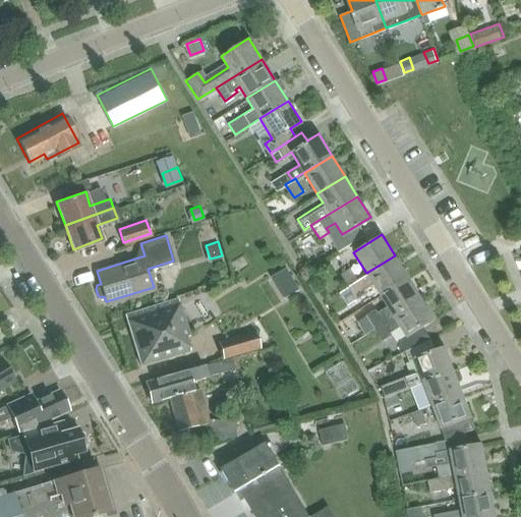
[(290,252),(276,260),(288,283),(302,276),(290,252)]
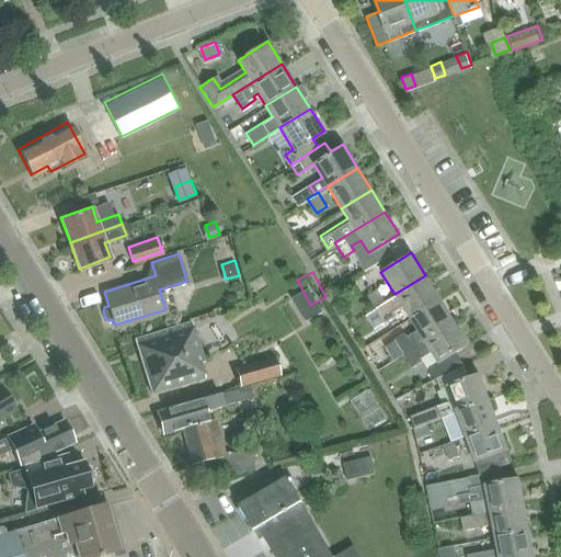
[(409,316),(438,297),(425,275),(395,294),(385,300),(376,306),(364,314),(373,329),(392,317),(390,314),(402,306),(409,316)]
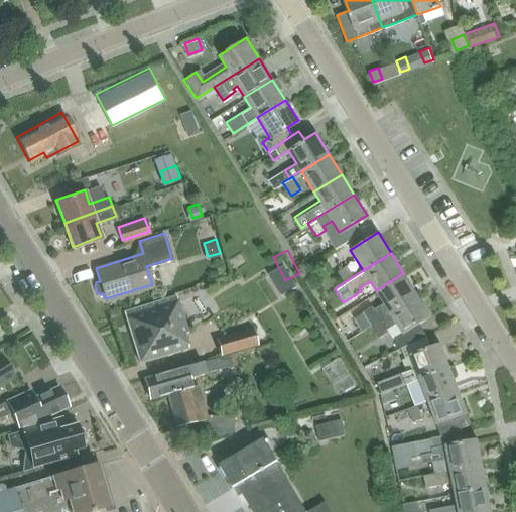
[(347,264),(339,269),(346,281),(354,276),(347,264)]
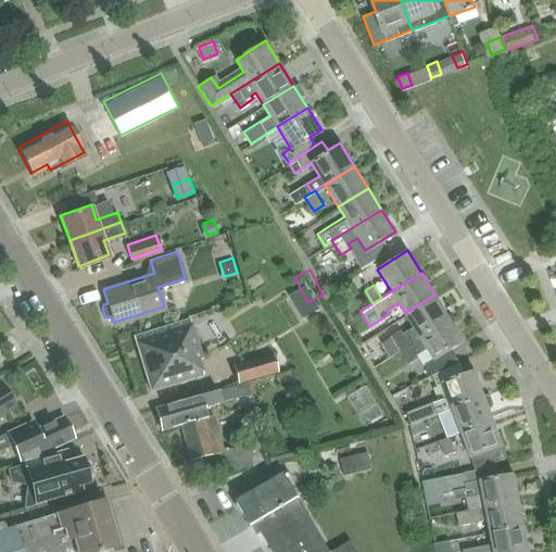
[(449,316),(434,295),(405,313),(413,326),(401,334),(400,330),(380,342),(388,355),(449,316)]
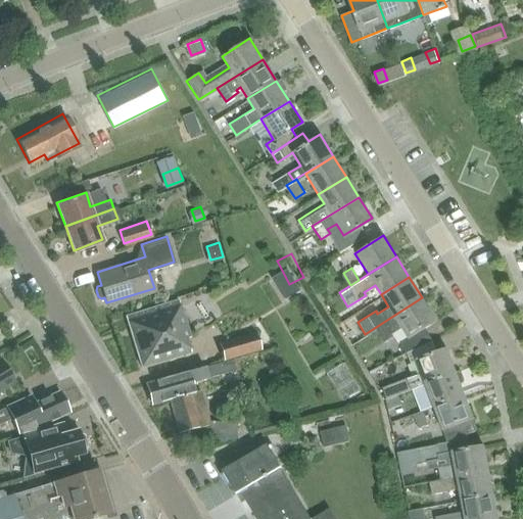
[(435,319),(422,297),(365,334),(366,335),(375,329),(383,342),(391,337),(389,333),(400,327),(407,337),(399,341),(406,350),(431,338),(424,326),(435,319)]
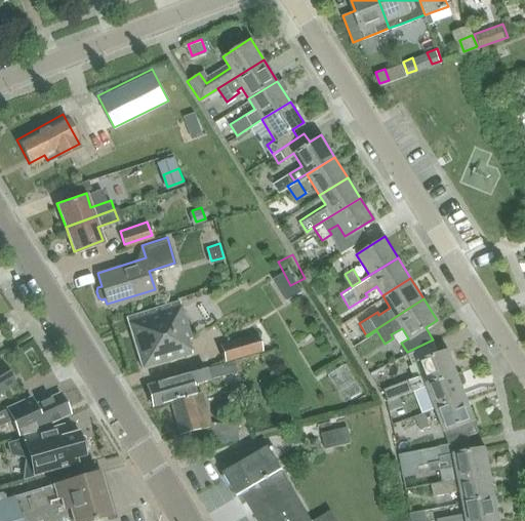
[(142,366),(191,351),(187,337),(191,336),(178,299),(126,316),(142,366)]
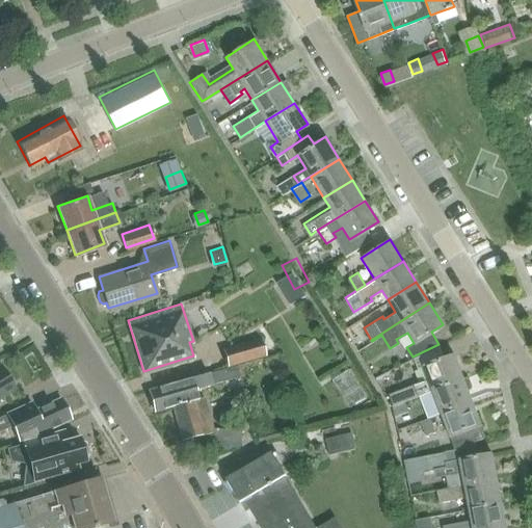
[(464,316),(452,321),(459,337),(472,331),(464,316)]
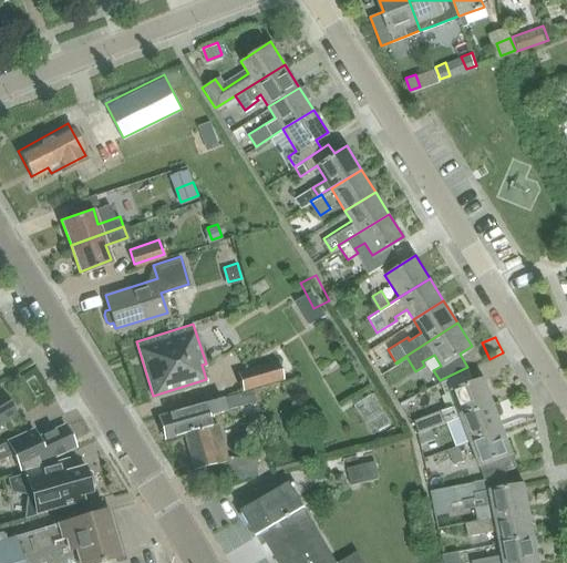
[(278,358),(237,369),(243,389),(284,378),(278,358)]
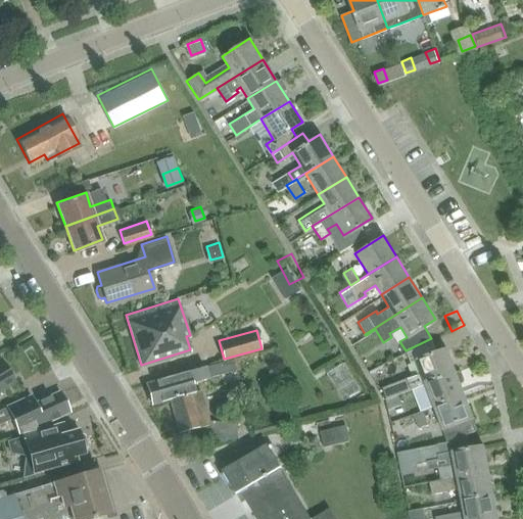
[(415,359),(420,373),(381,387),(384,397),(396,393),(396,392),(424,382),(455,370),(445,346),(415,359)]
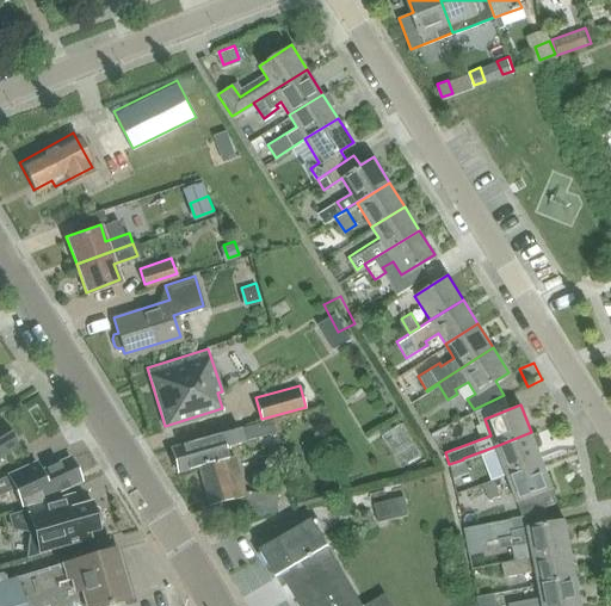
[(0,453),(18,444),(1,415),(0,415),(0,453)]
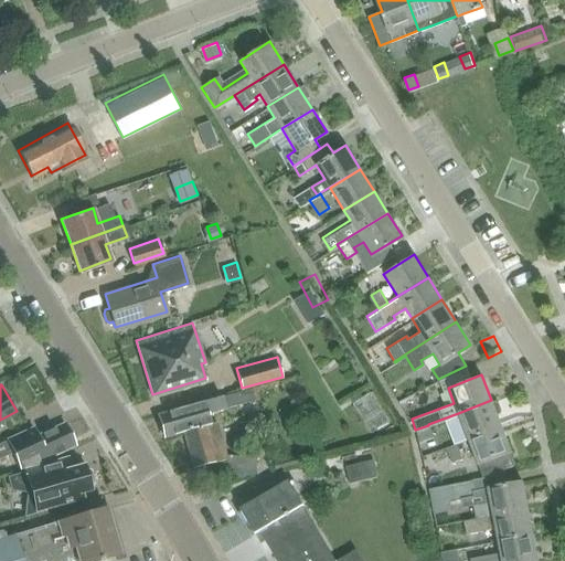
[(254,398),(252,385),(221,394),(159,413),(166,434),(181,430),(209,421),(206,412),(224,405),(254,398)]
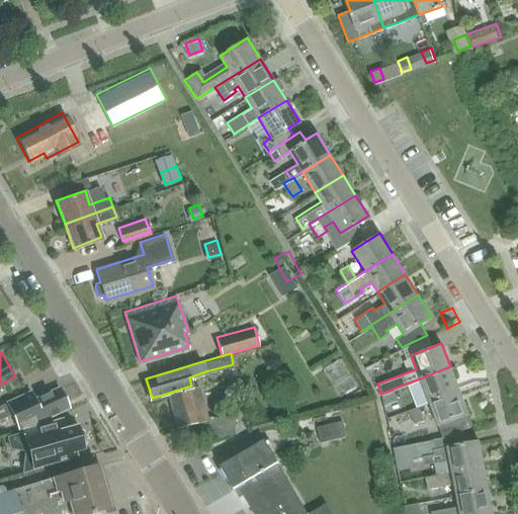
[(355,387),(338,358),(323,368),(340,396),(355,387)]
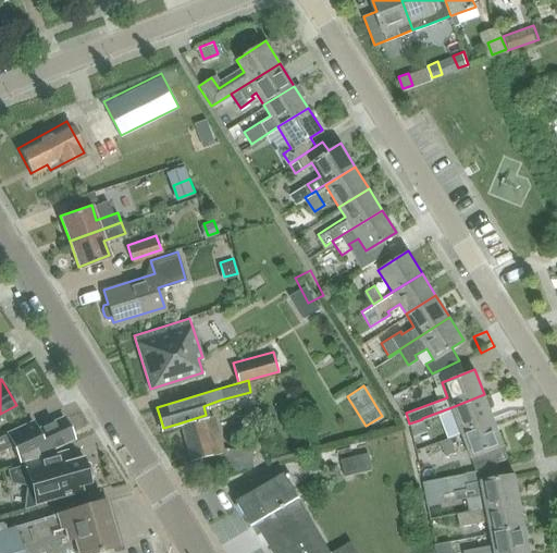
[(484,395),(484,394),(452,407),(460,431),(493,418),(490,408),(492,406),(493,403),(490,396),(487,395),(484,395)]
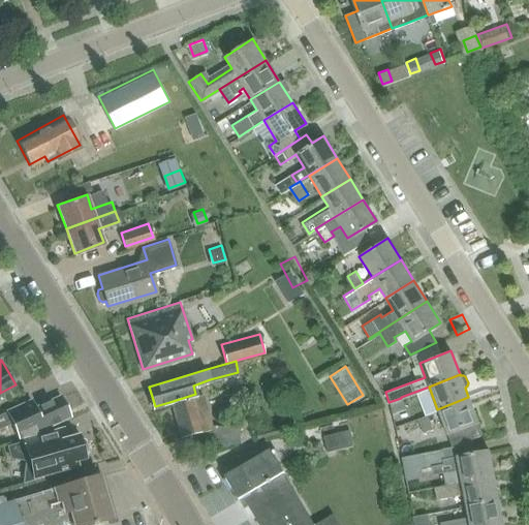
[(210,426),(201,399),(199,393),(195,394),(169,402),(180,435),(210,426)]
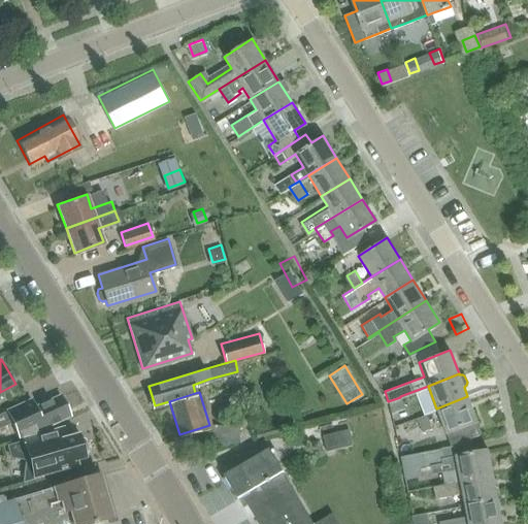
[(60,393),(27,408),(23,400),(0,411),(0,425),(12,420),(20,436),(35,430),(70,414),(60,393)]
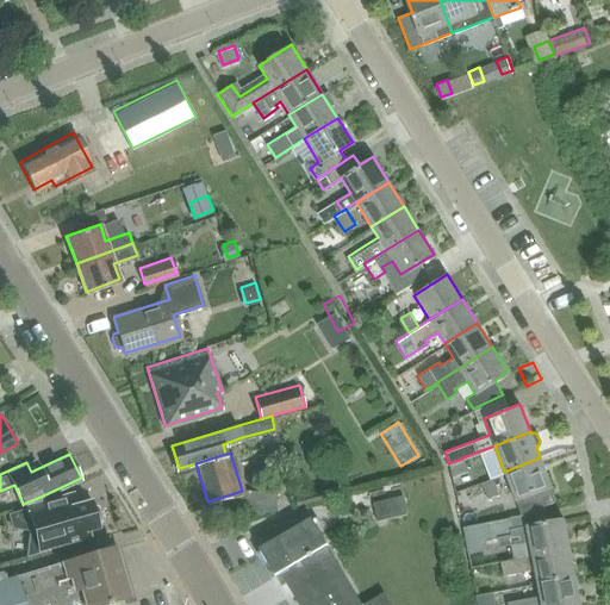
[(540,457),(504,472),(515,499),(520,513),(546,509),(543,503),(553,500),(547,486),(551,485),(540,457)]
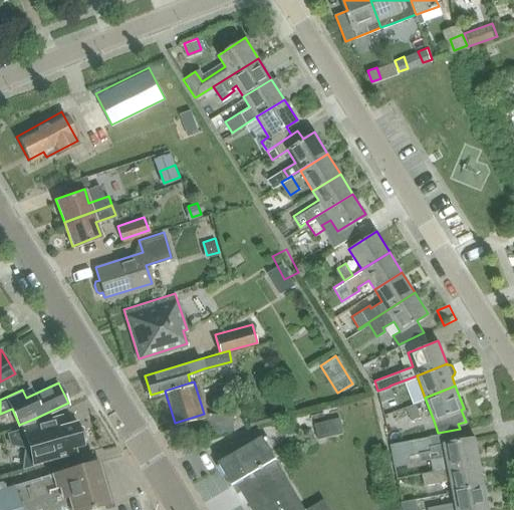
[(394,398),(390,387),(377,391),(377,392),(380,402),(394,398)]
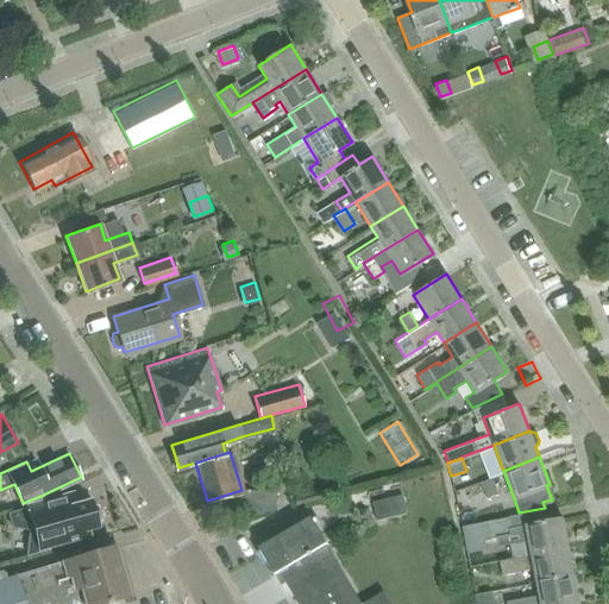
[(479,482),(484,498),(497,495),(491,478),(479,482)]
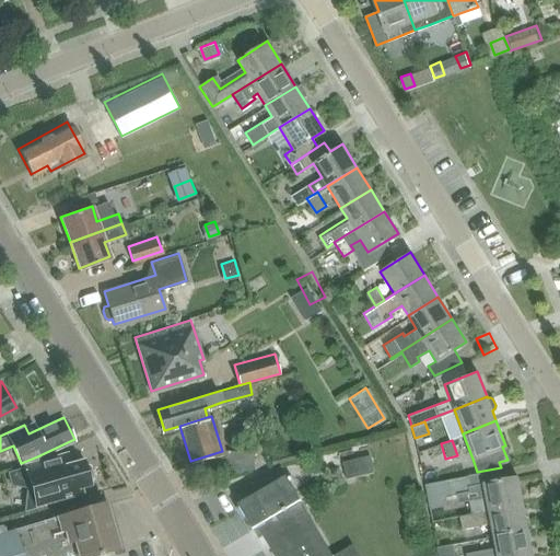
[(346,475),(374,468),(370,451),(341,459),(346,475)]
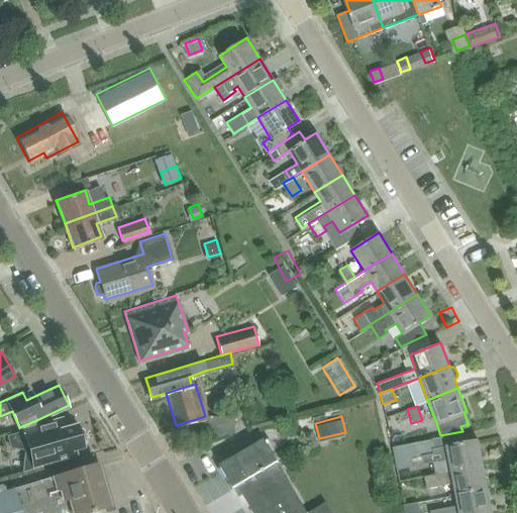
[(23,430),(8,434),(11,447),(25,448),(23,469),(76,453),(75,448),(82,446),(81,442),(84,438),(82,429),(77,427),(76,422),(66,425),(61,427),(58,417),(22,427),(23,430)]
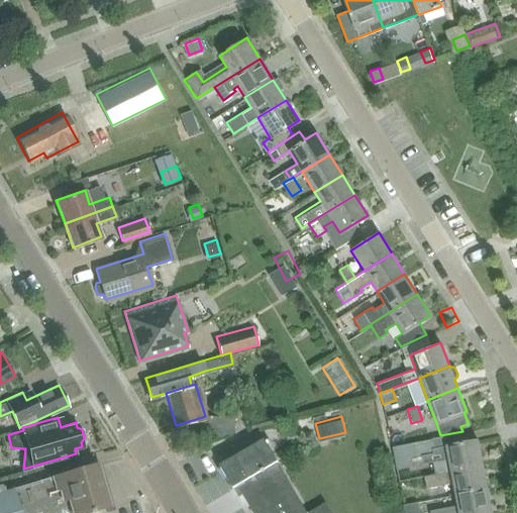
[(219,418),(218,434),(235,429),(232,418),(219,418)]
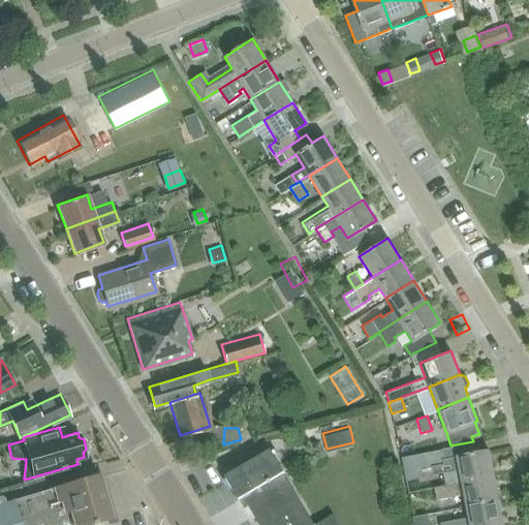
[(270,446),(227,472),(224,474),(238,496),(242,494),(260,524),(341,524),(333,511),(314,522),(282,469),(284,468),(270,446)]
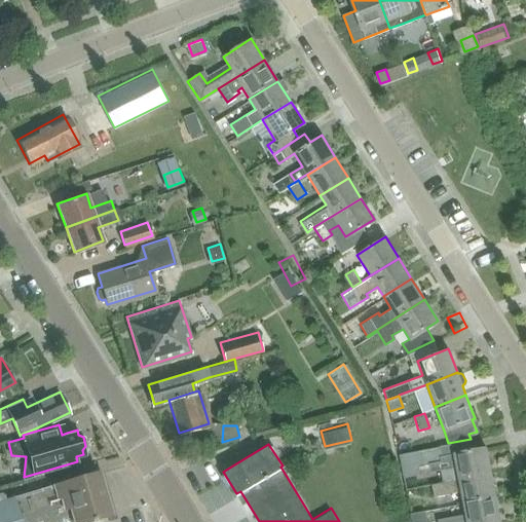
[(407,467),(442,459),(439,445),(404,452),(407,467)]
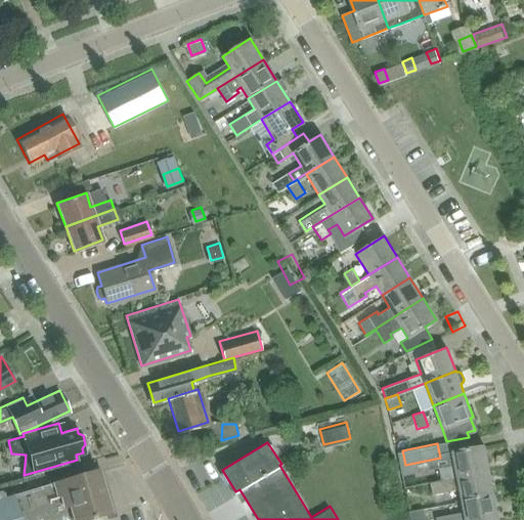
[(437,466),(440,478),(440,479),(489,470),(484,445),(451,451),(453,463),(437,466)]
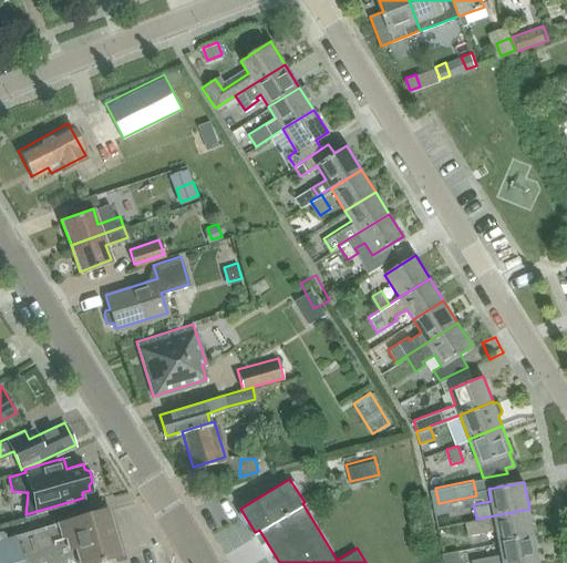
[(0,562),(88,562),(119,554),(105,508),(0,538),(0,562)]
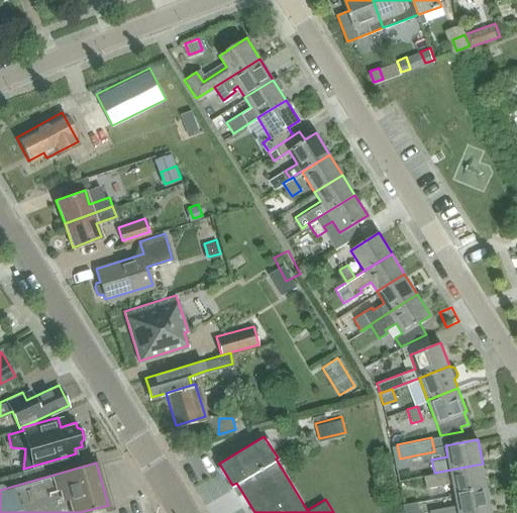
[(452,481),(454,493),(487,487),(483,464),(434,473),(434,472),(422,474),(425,486),(452,481)]
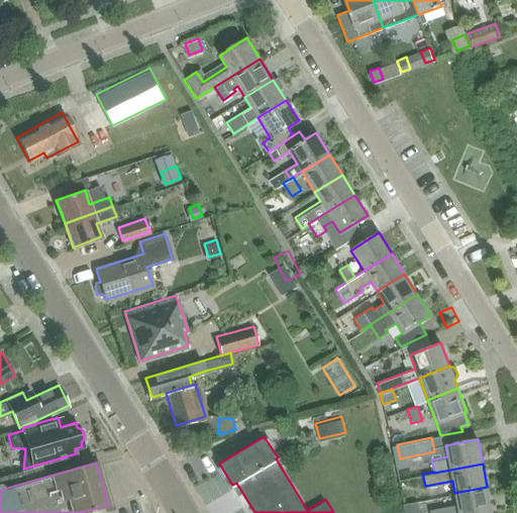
[(454,493),(457,505),(429,510),(429,512),(477,512),(492,510),(487,487),(454,493)]
